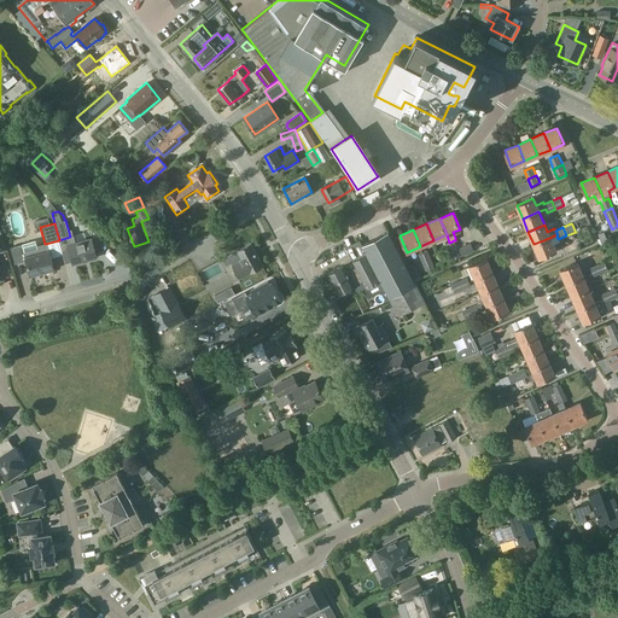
[(388,231),(361,244),(366,254),(380,280),(389,296),(415,281),(414,281),(406,266),(388,231)]
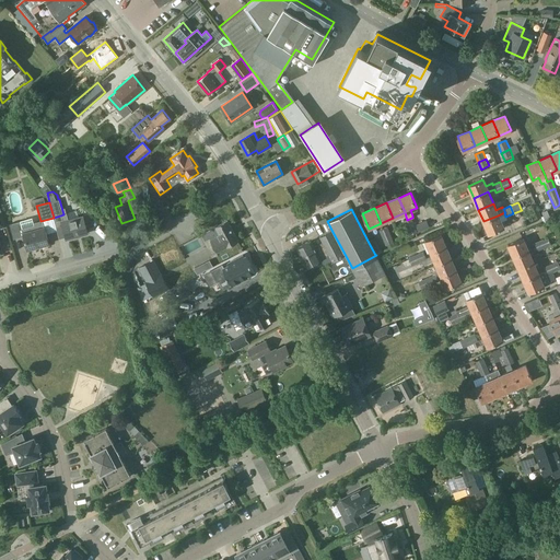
[(82,217),(70,220),(68,213),(54,218),(57,229),(62,226),(66,238),(86,233),(82,217)]
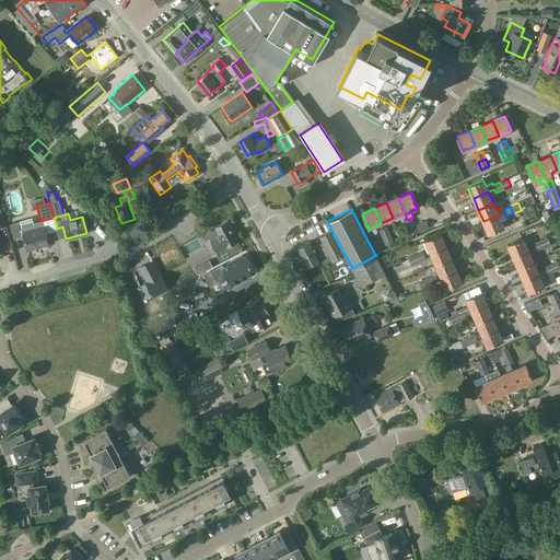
[(498,216),(483,221),(489,233),(503,228),(498,216)]
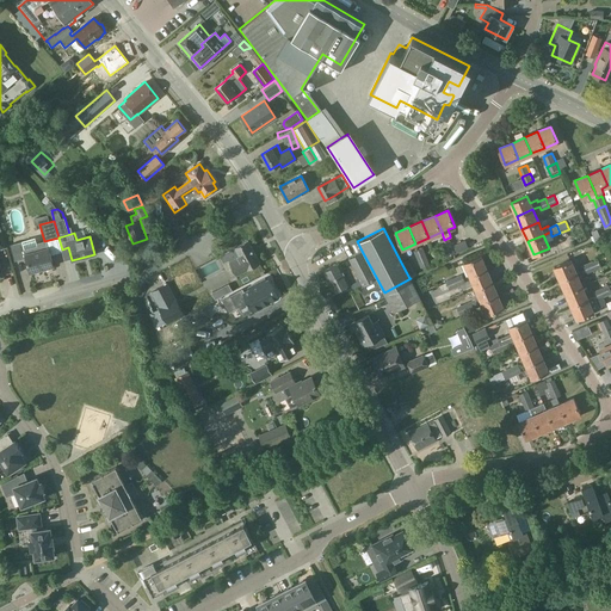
[(444,240),(440,241),(444,250),(454,246),(450,238),(449,238),(444,240)]
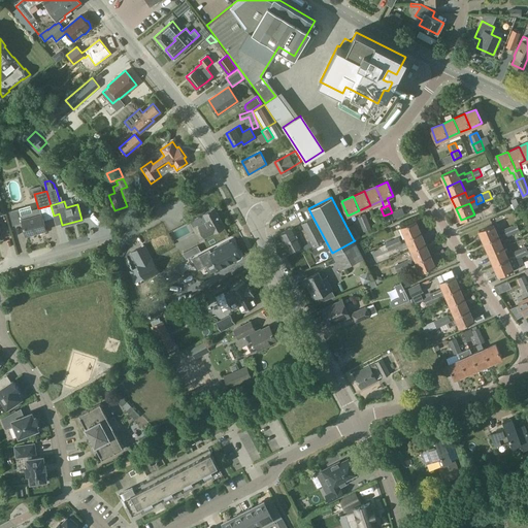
[(19,208),(8,211),(12,225),(23,223),(26,235),(45,229),(41,213),(40,208),(32,210),(33,212),(21,216),(19,208)]
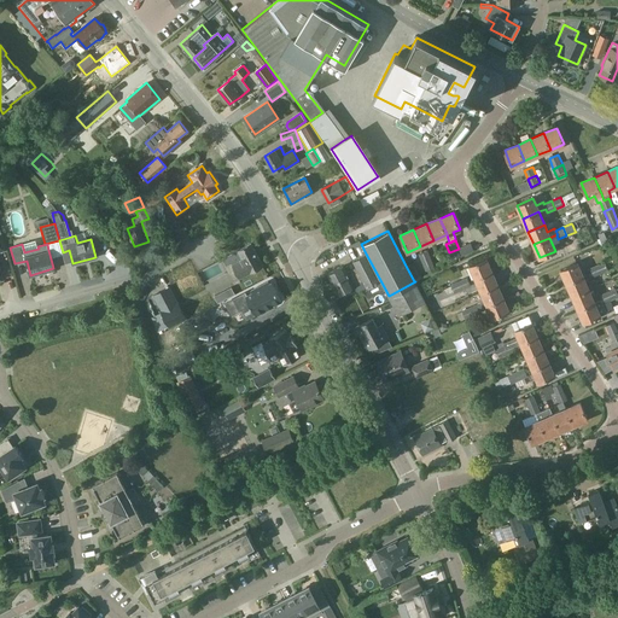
[(250,244),(222,258),(226,266),(231,262),(232,264),(239,278),(243,277),(249,272),(250,273),(262,266),(250,244)]
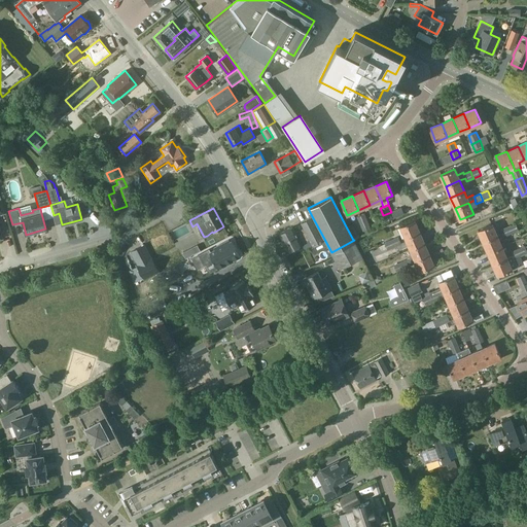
[(391,212),(394,218),(403,214),(401,208),(391,212)]
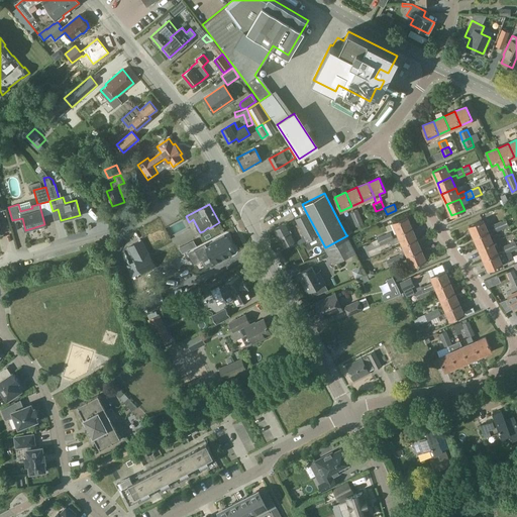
[(471,208),(474,214),(484,210),(481,204),(471,208)]
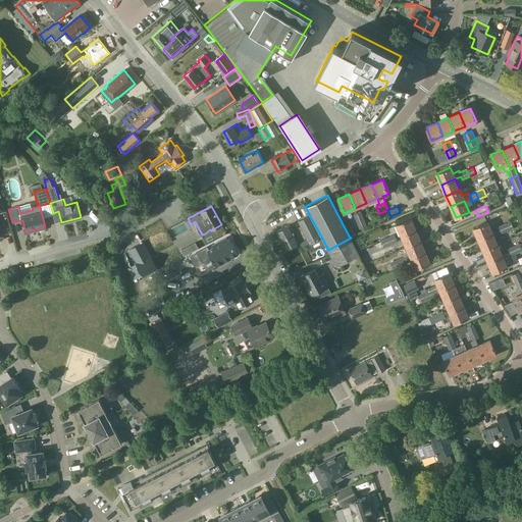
[(387,210),(379,213),(382,220),(389,217),(387,210)]
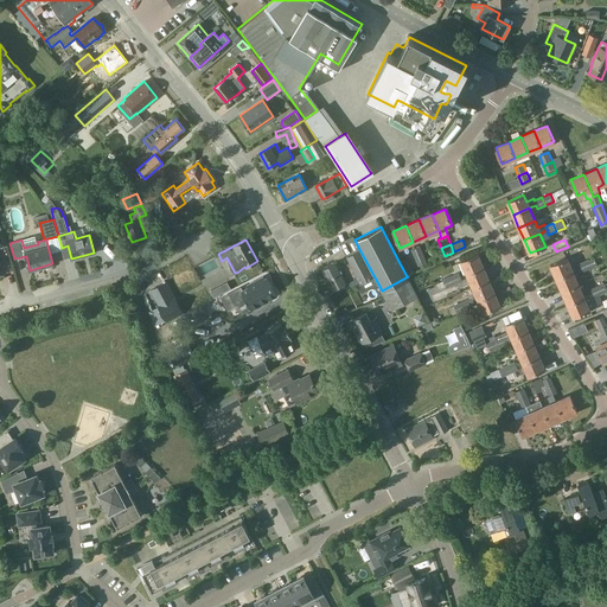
[(420,247),(411,250),(415,259),(423,255),(420,247)]
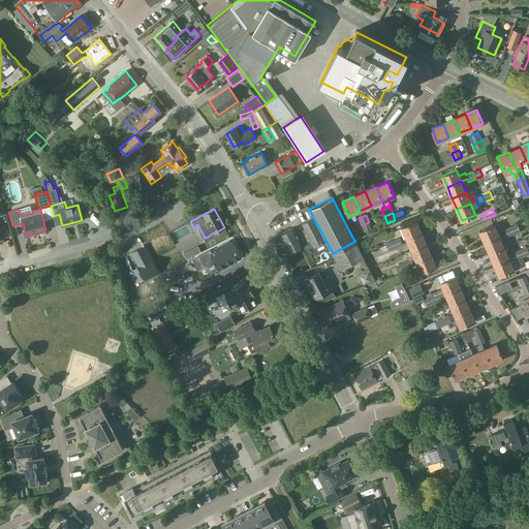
[(314,246),(325,240),(313,217),(302,223),(305,229),(300,232),(299,231),(296,232),(292,227),(280,235),(289,251),(302,245),(305,250),(313,245),(314,246)]
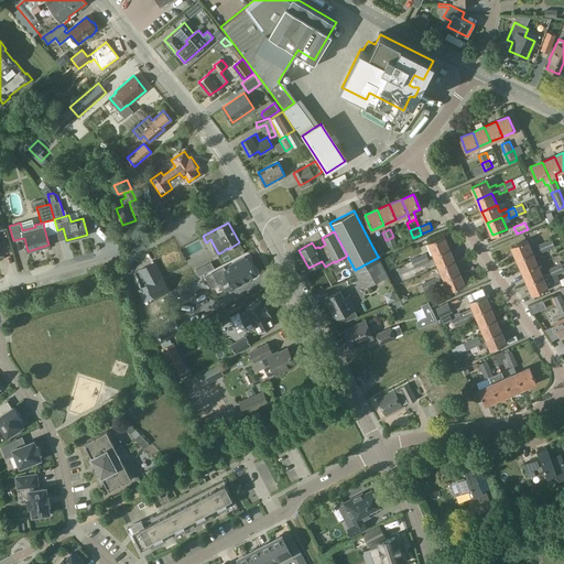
[(434,255),(448,248),(443,236),(429,242),(434,255)]
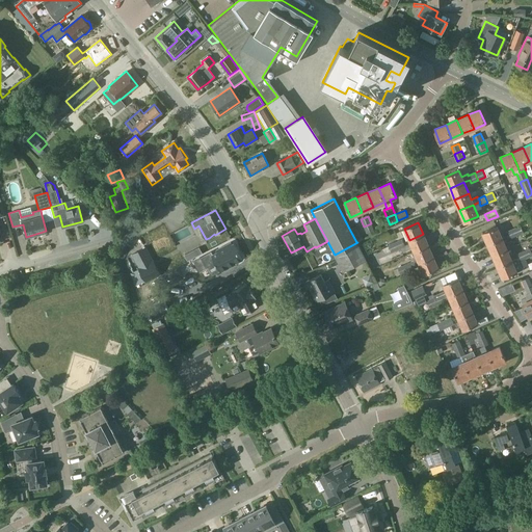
[(371,223),(364,227),(366,233),(374,230),(371,223)]
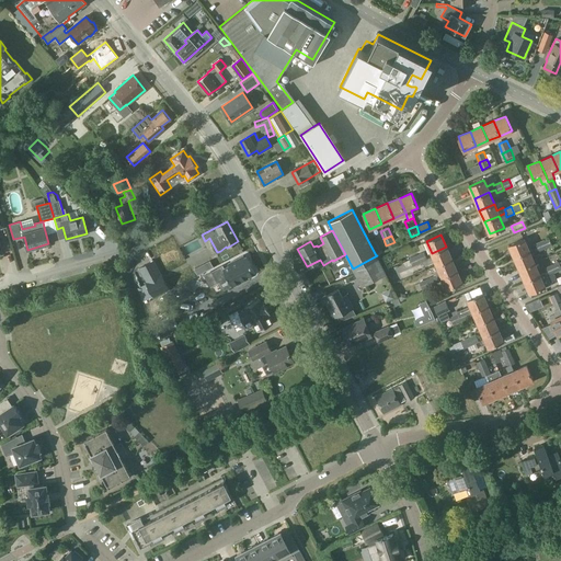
[(376,255),(382,252),(380,245),(376,238),(368,241),(376,255)]
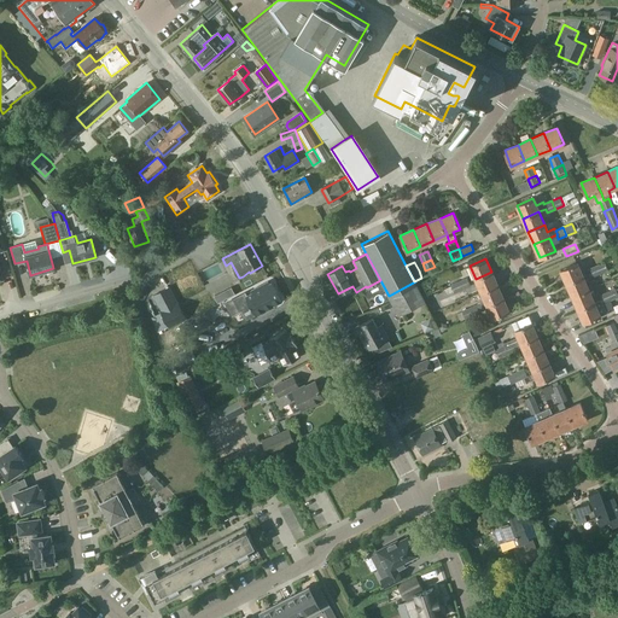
[(605,262),(596,266),(600,274),(608,270),(605,262)]
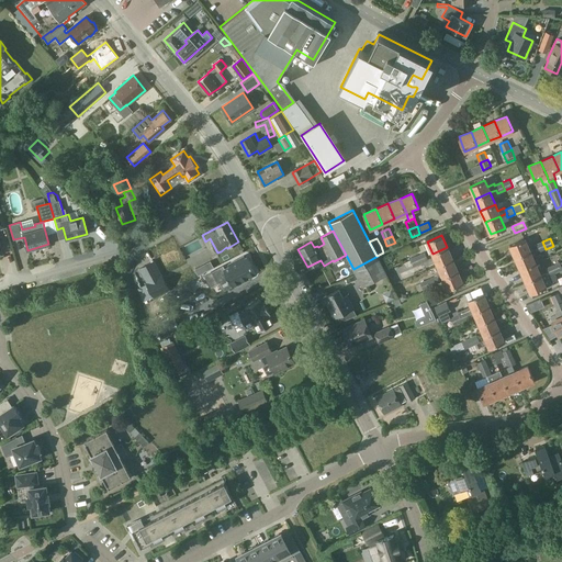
[(515,258),(530,251),(525,239),(509,245),(515,258)]
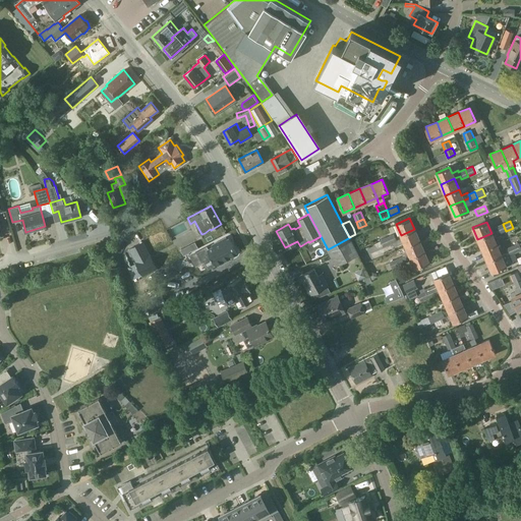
[(496,227),(499,234),(506,231),(503,224),(496,227)]
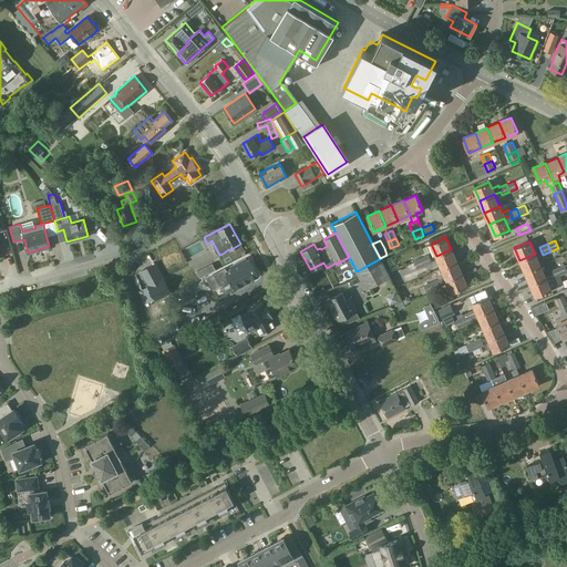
[(442,268),(456,261),(451,249),(436,256),(442,268)]
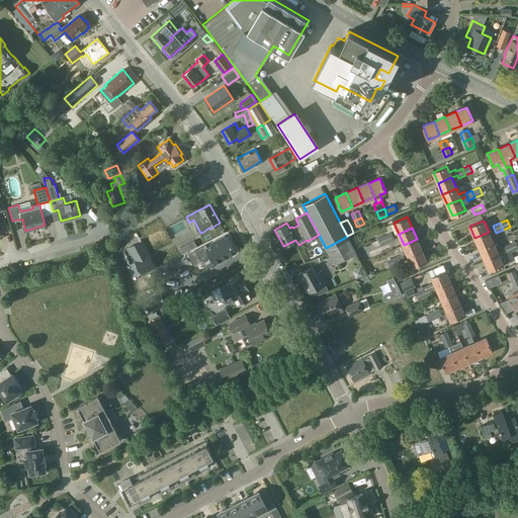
[(480,248),(493,242),(489,232),(475,238),(480,248)]
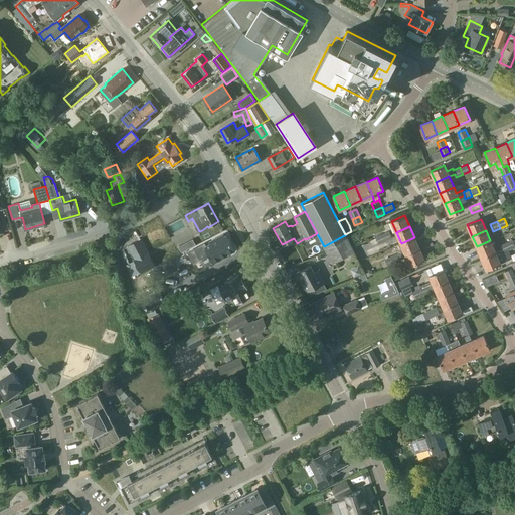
[(382,234),(385,241),(393,238),(390,231),(382,234)]
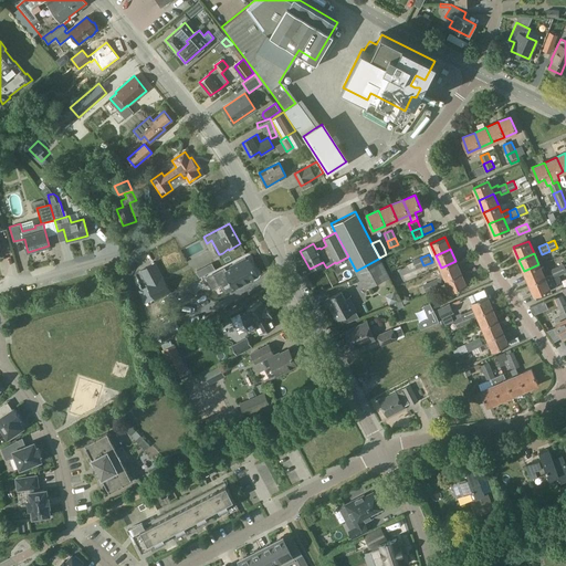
[(380,258),(356,271),(365,287),(388,274),(380,258)]
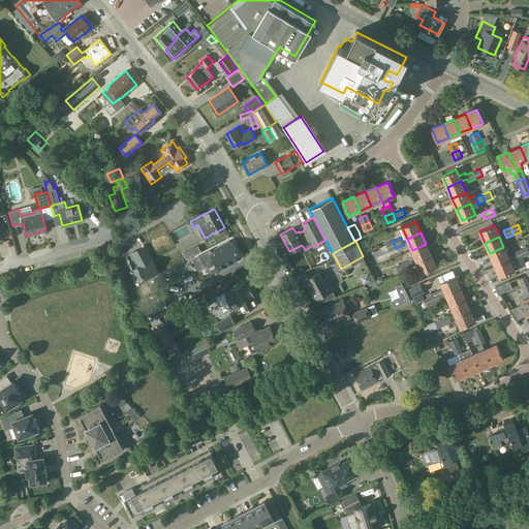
[(396,248),(393,241),(385,244),(389,251),(396,248)]
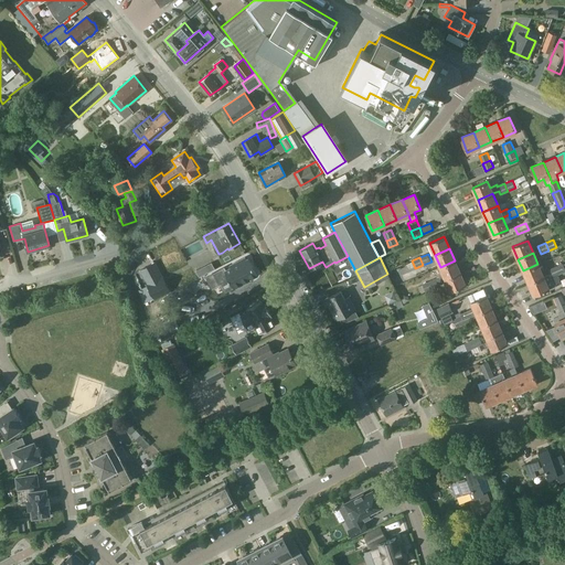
[(224,268),(206,277),(212,288),(220,285),(230,279),(234,288),(234,289),(251,280),(249,279),(256,275),(248,258),(241,263),(240,260),(230,266),(231,267),(225,270),(224,268)]
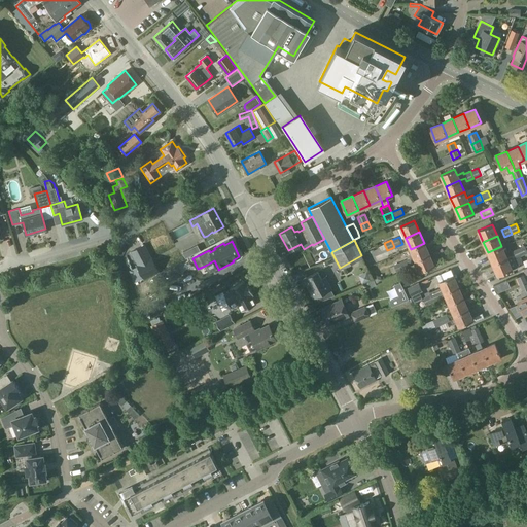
[(414,256),(408,258),(408,259),(409,262),(415,259),(428,254),(424,243),(411,249),(414,256)]
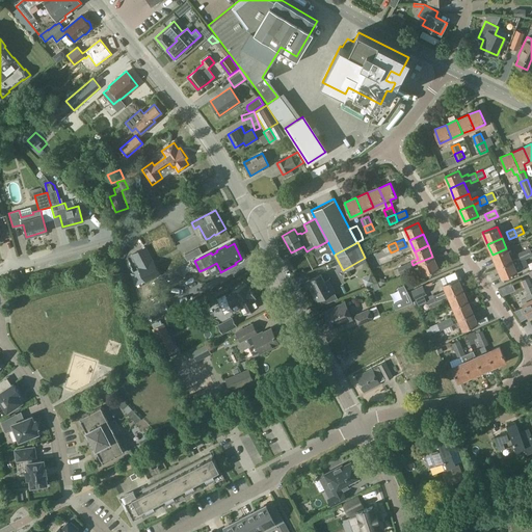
[(160,274),(153,260),(152,260),(145,247),(132,255),(138,267),(145,282),(160,274)]
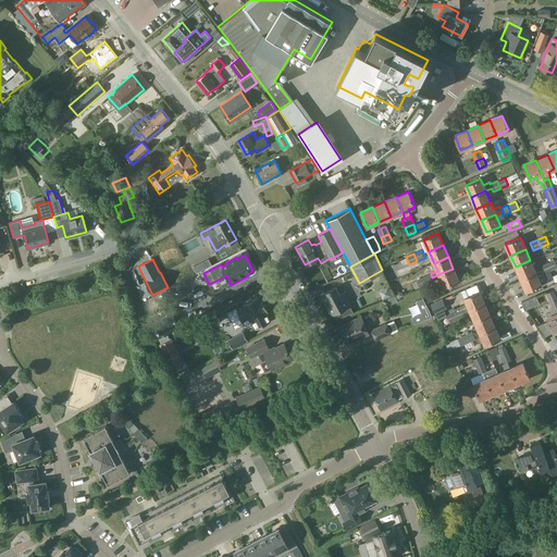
[(530,260),(516,267),(521,279),(535,272),(530,260)]
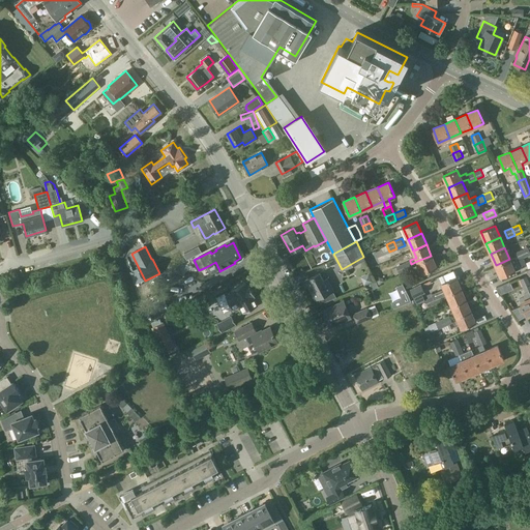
[(529,253),(528,247),(520,251),(523,258),(529,254),(529,253)]
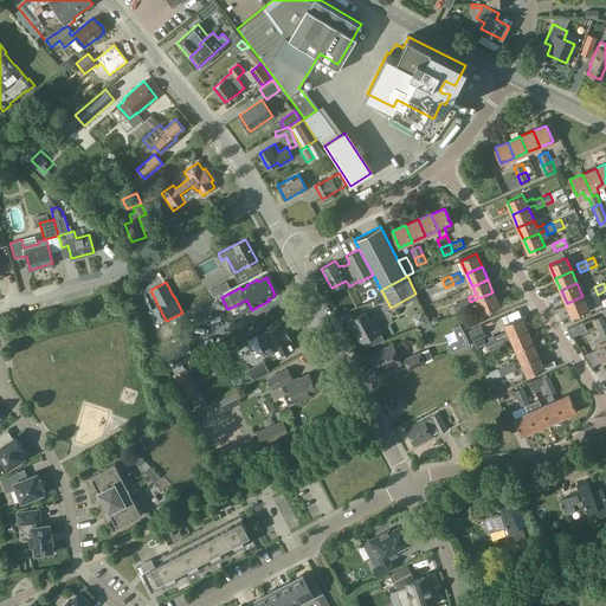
[(221,294),(218,287),(211,291),(214,297),(221,294)]
